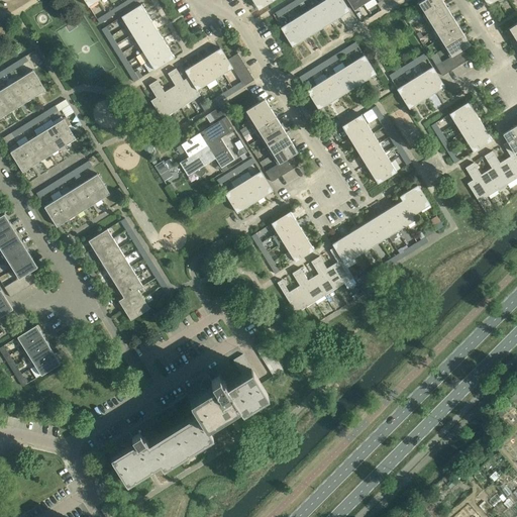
[(251,0),(257,10),(274,0),(251,0)]
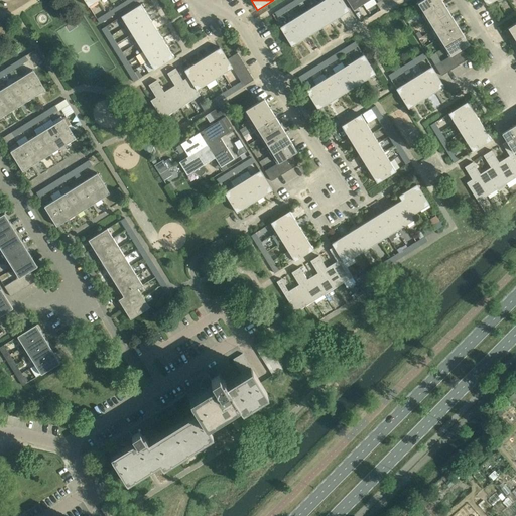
[(330,23),(339,17),(328,0),(321,0),(317,3),(330,23)]
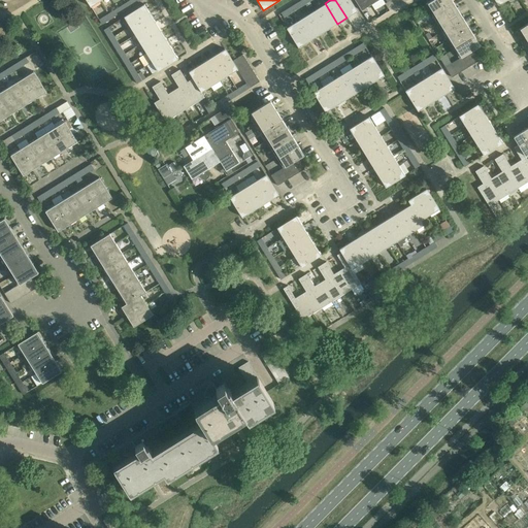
[(350,0),(335,0),(347,18),(357,11),(350,0)]
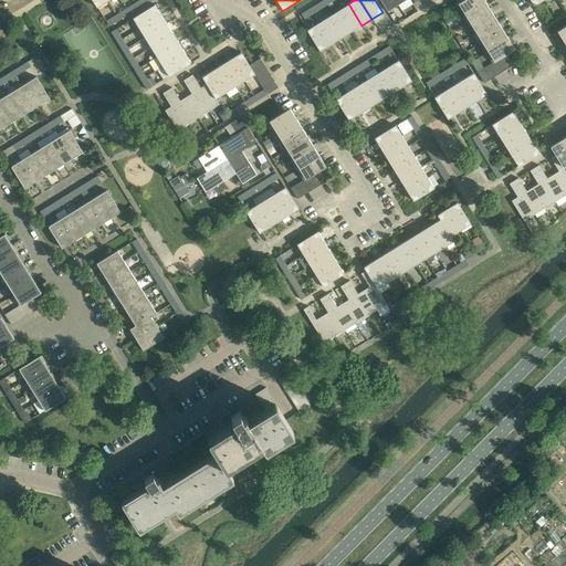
[(379,0),(387,11),(398,4),(395,0),(379,0)]
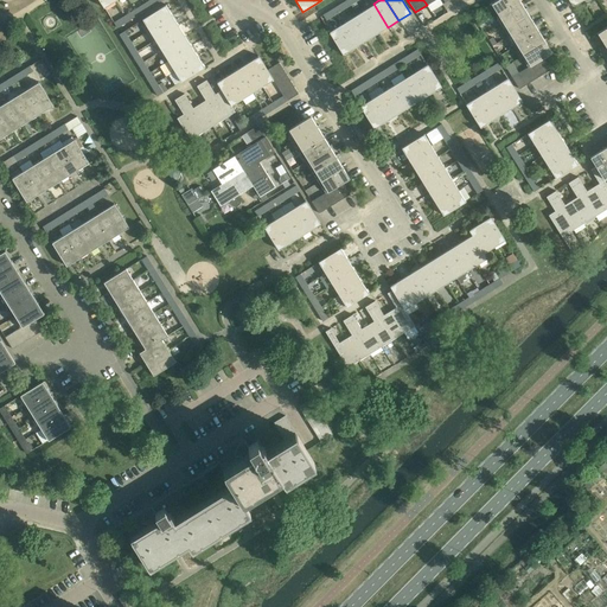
[(519,0),(496,0),(489,5),(496,16),(519,0)]
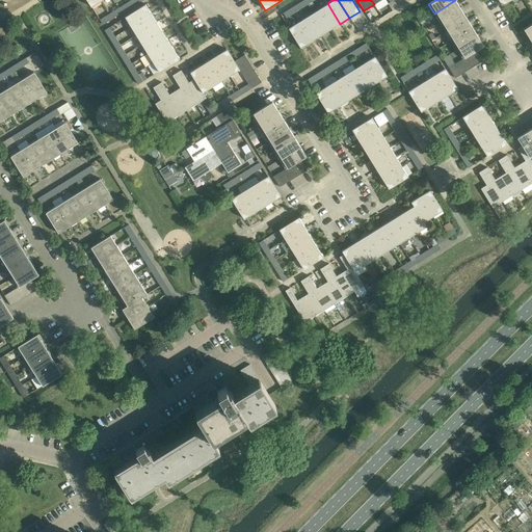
[(461,9),(455,0),(434,14),(440,22),(461,9)]
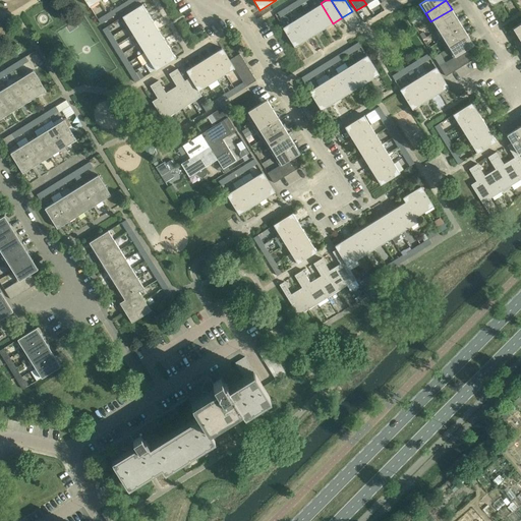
[(291,3),(284,8),(287,12),(294,8),(291,3)]
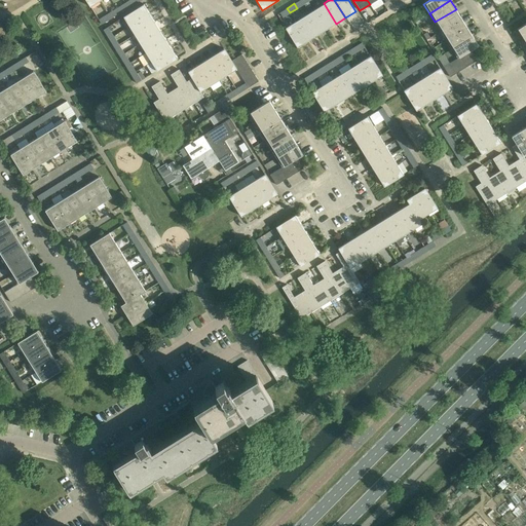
[(324,3),(313,9),(327,30),(336,24),(324,3)]
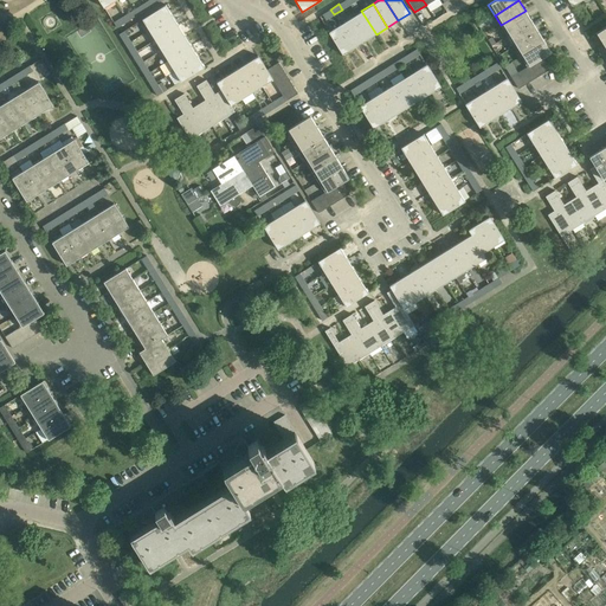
[(141,5),(134,10),(136,15),(144,11),(141,5)]
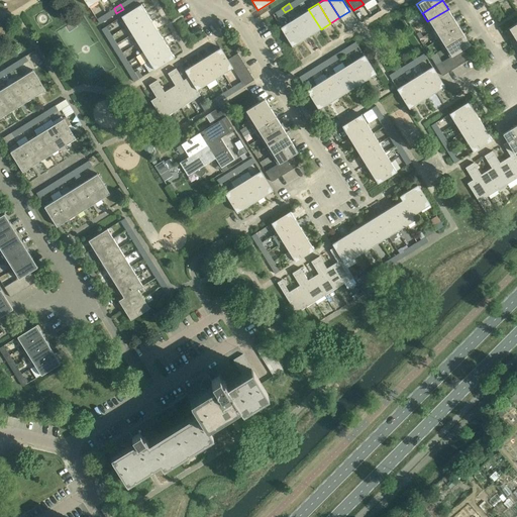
[(120,16),(126,25),(146,13),(141,4),(120,16)]
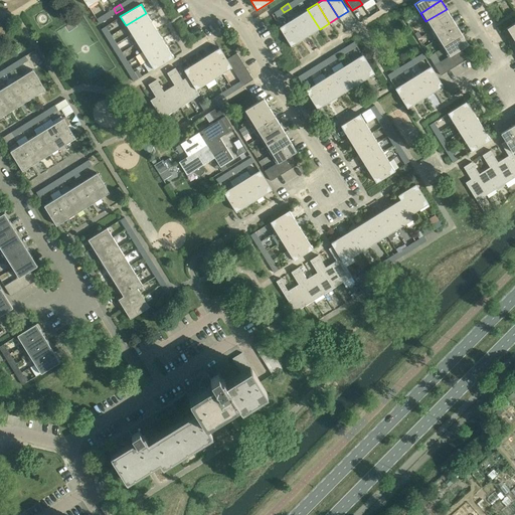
[(116,13),(114,8),(108,12),(110,17),(116,13)]
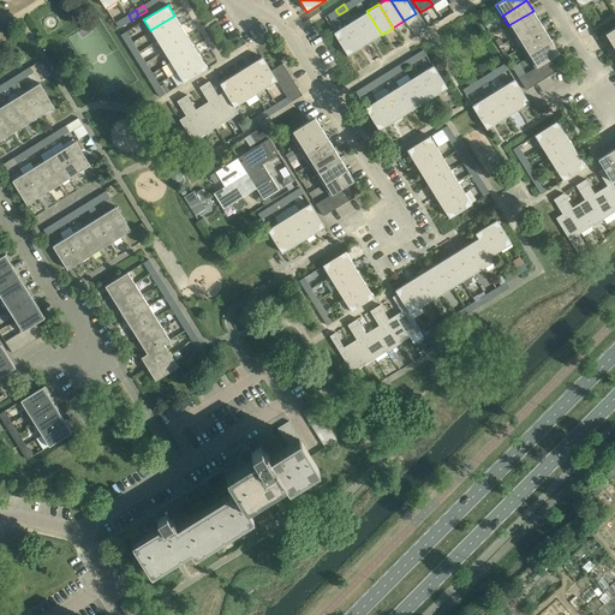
[(339,15),(335,10),(327,15),(330,21),(339,15)]
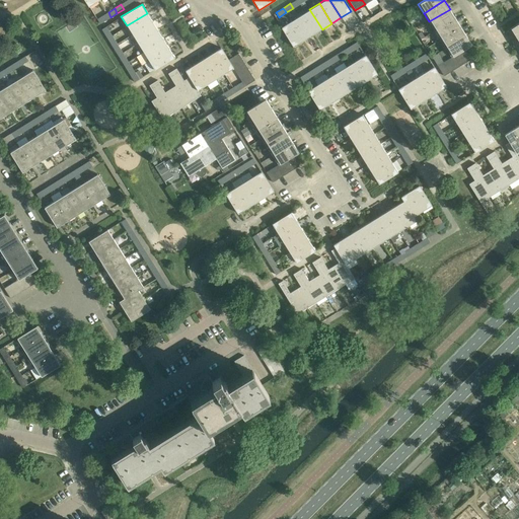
[(312,34),(322,29),(309,9),(300,15),(312,34)]
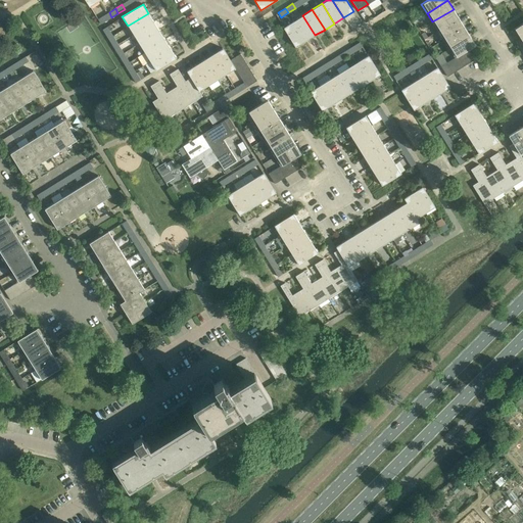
[(438,31),(459,17),(454,9),(432,21),(438,31)]
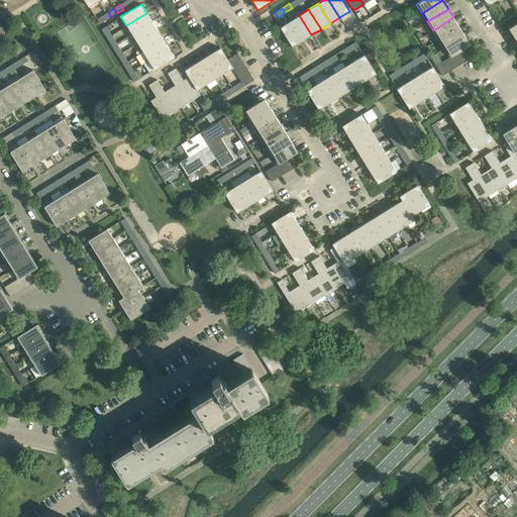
[(126,25),(131,34),(152,21),(146,13),(126,25)]
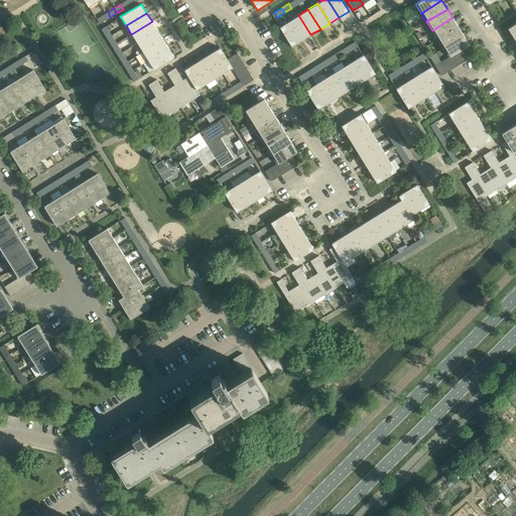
[(97,19),(99,23),(106,19),(103,15),(97,19)]
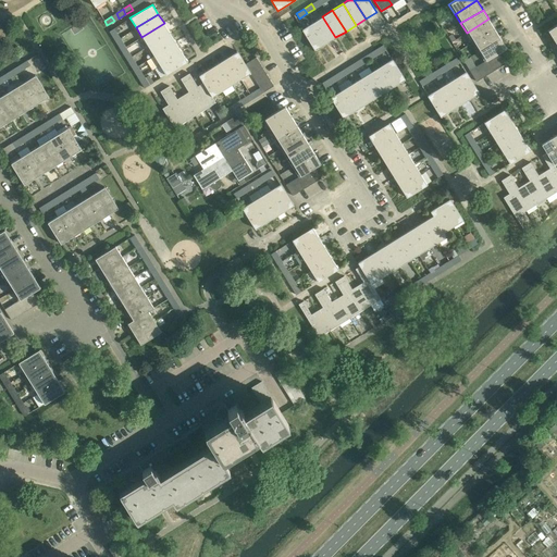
[(322,16),(312,23),(325,44),(335,37),(322,16)]
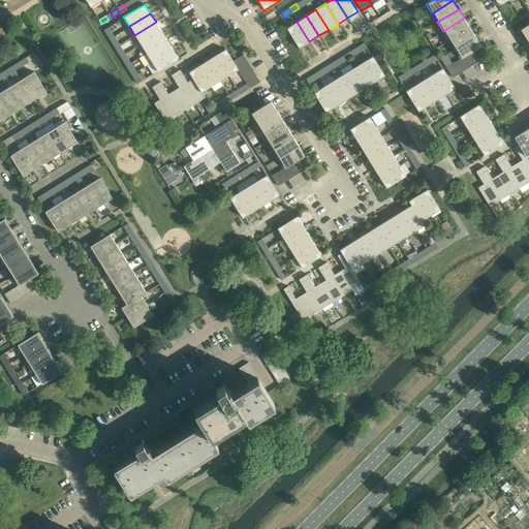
[(470,27),(464,18),(443,31),(448,40),(470,27)]
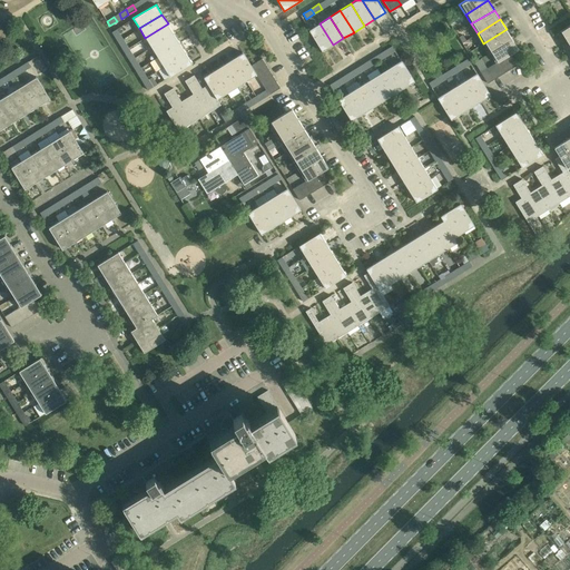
[(145,38),(151,48),(174,33),(168,23),(145,38)]
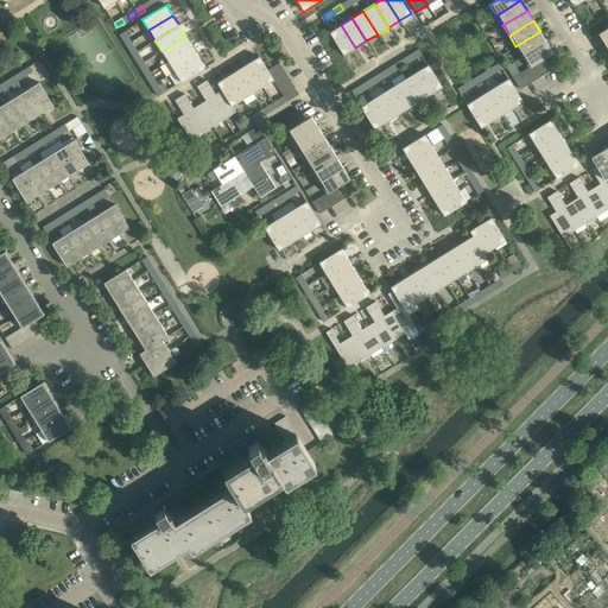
[(343,55),(355,48),(341,25),(329,32),(343,55)]
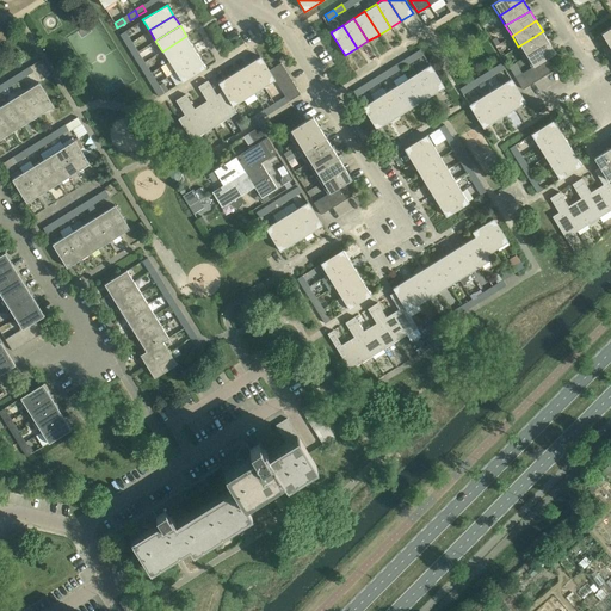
[(610,26),(600,34),(608,44),(610,41),(610,26)]
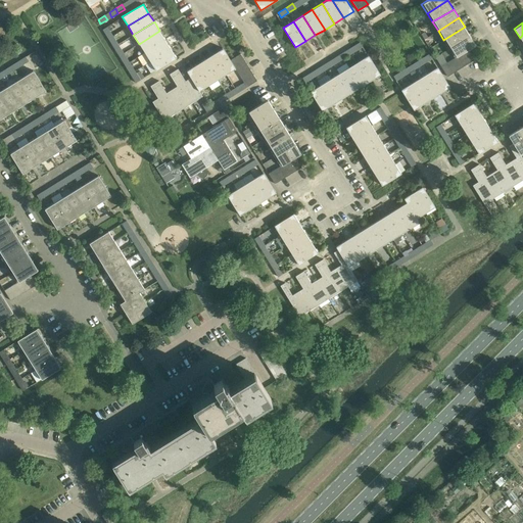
[(111,34),(107,27),(102,30),(106,36),(111,34)]
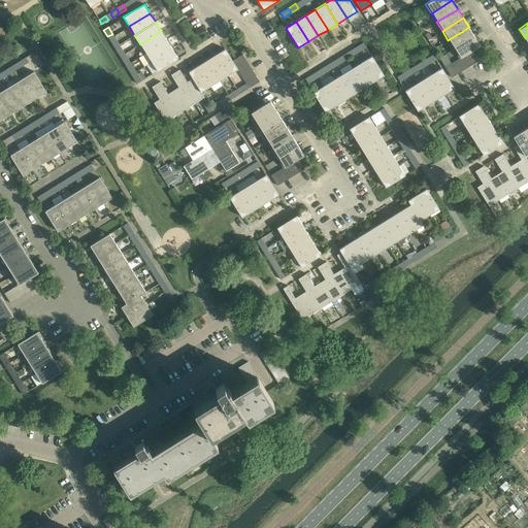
[(454,48),(474,36),(469,27),(448,40),(454,48)]
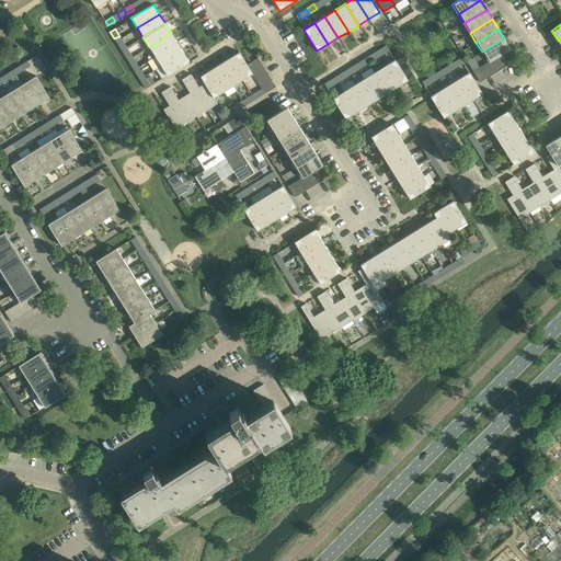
[(149,47),(155,56),(178,43),(171,33),(149,47)]
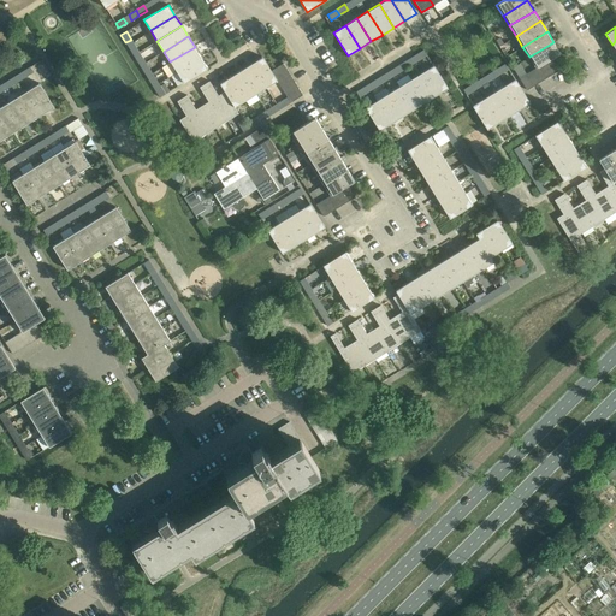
[(535,67),(538,66),(544,63),(551,59),(561,53),(554,42),(529,57),(535,67)]
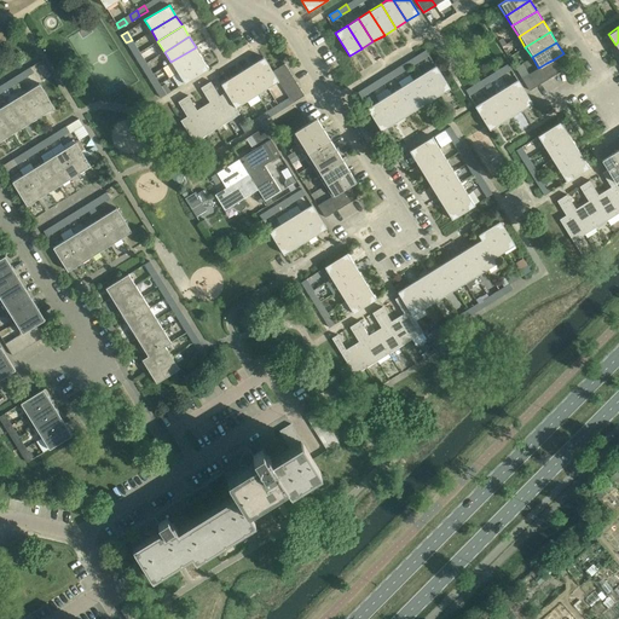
[(129,48),(134,56),(139,52),(134,45),(129,48)]
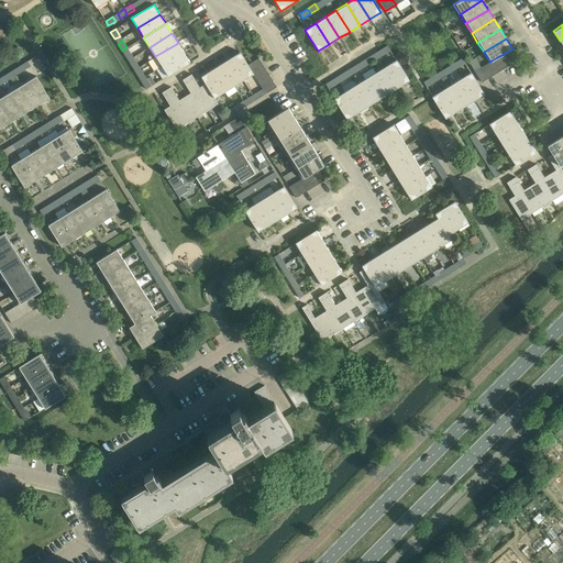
[(155,56),(151,59),(156,68),(161,66),(184,52),(178,43),(155,56)]
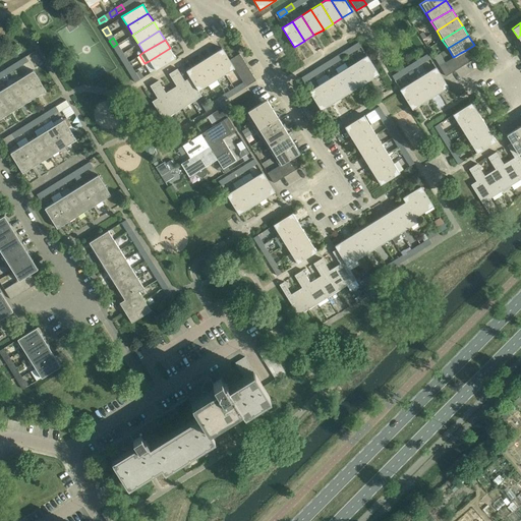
[(358,42),(351,47),(353,51),(361,47),(358,42)]
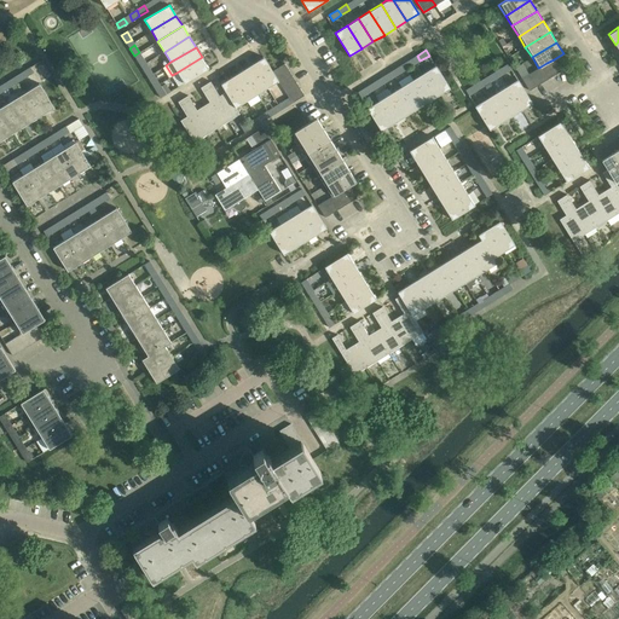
[(134,56),(139,64),(144,61),(139,52),(134,56)]
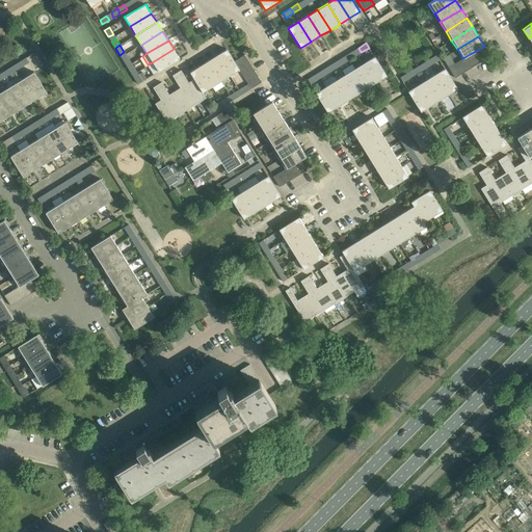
[(148,64),(148,65),(154,75),(158,72),(180,58),(174,49),(152,62),(148,64)]
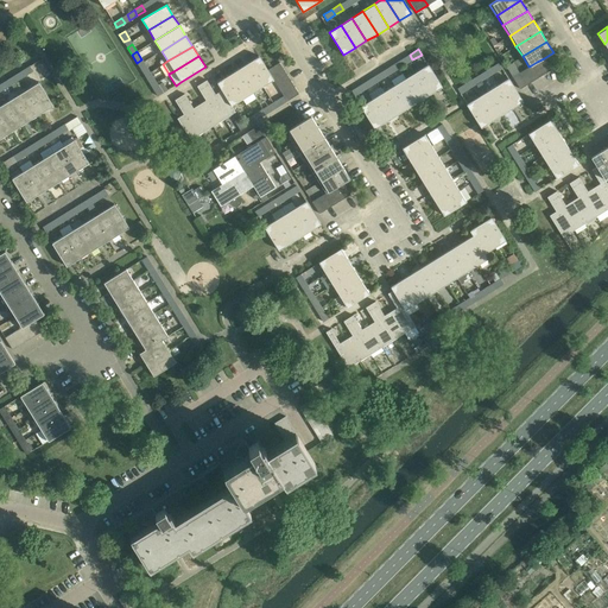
[(267,70),(259,56),(247,63),(263,87),(273,80),(272,76),(267,70)]
